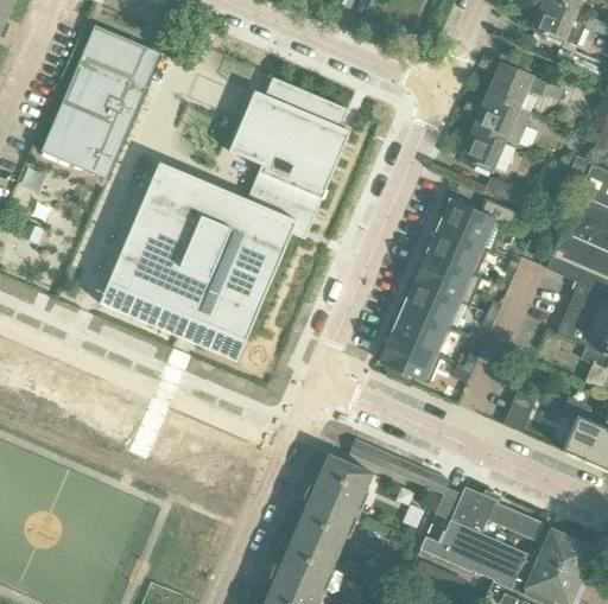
[(0,0),(0,37),(6,38),(12,24),(6,23),(16,0),(0,0)]
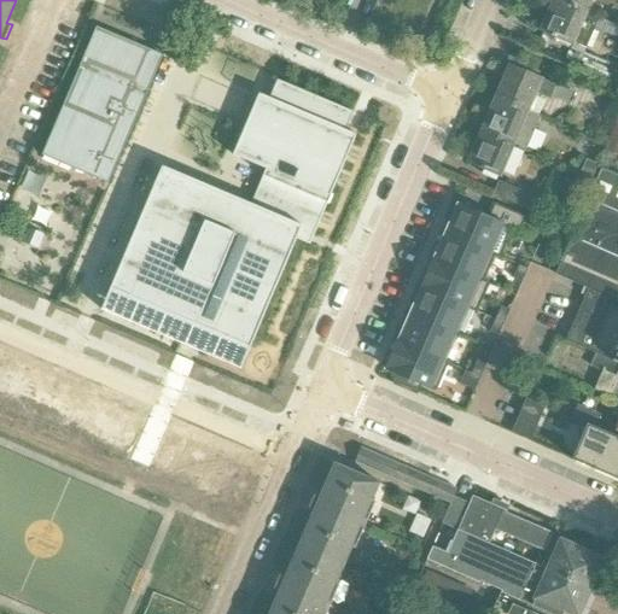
[(553,0),(541,28),(586,47),(599,17),(586,11),(563,0),(553,0)]
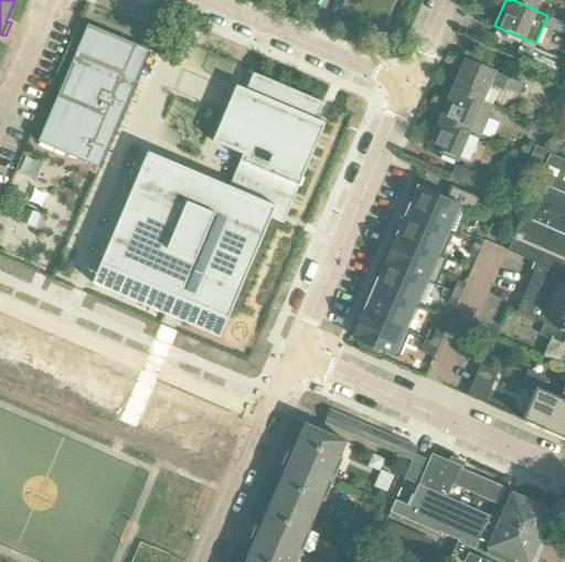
[(514,0),(535,10),(540,0),(514,0)]
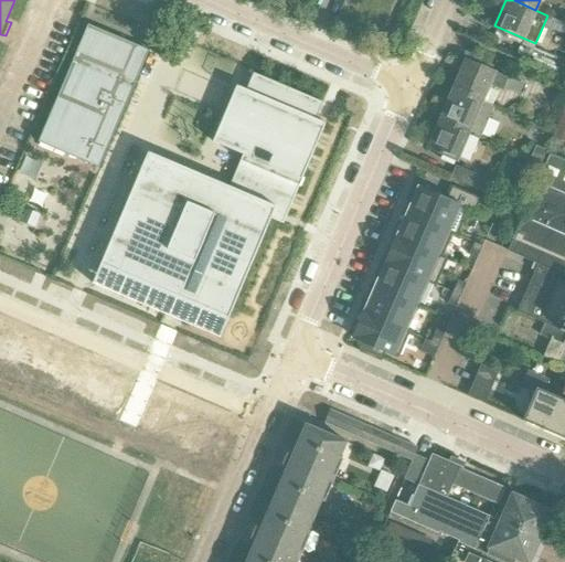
[(149,48),(88,21),(39,139),(99,165),(149,48)]
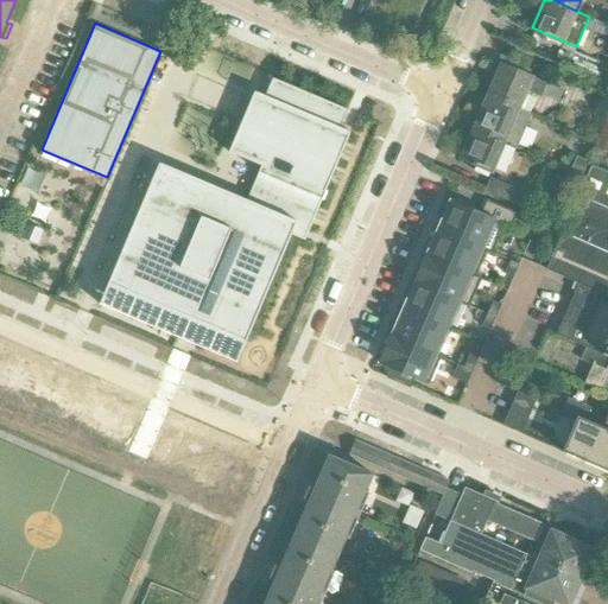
[(170,35),(163,51),(176,57),(183,40),(170,35)]
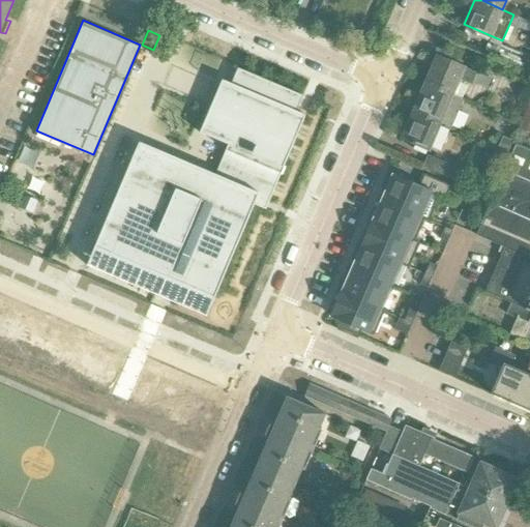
[(529,56),(495,40),(490,53),(523,68),(529,56)]
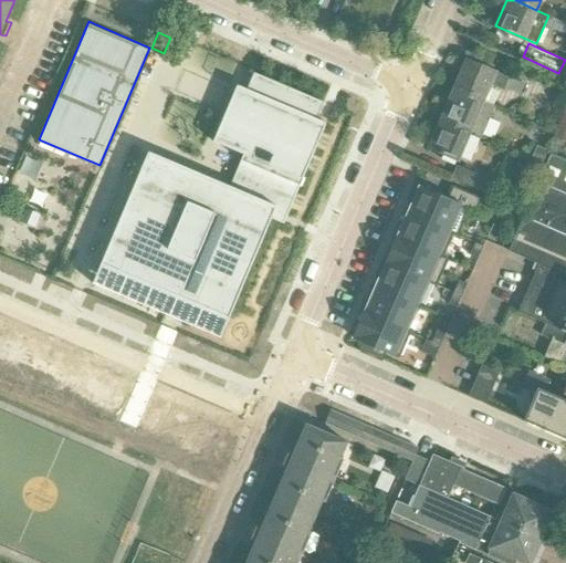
[(496,71),(467,58),(454,89),(483,102),(484,101),(492,83),(503,89),(505,85),(521,92),(525,82),(498,70),(496,71)]
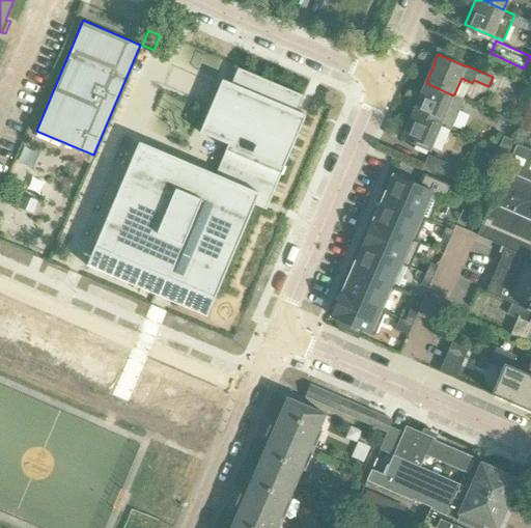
[(139,140),(87,264),(88,265),(96,247),(179,281),(172,298),(206,312),(205,314),(207,314),(255,202),(255,201),(261,203),(264,197),(270,199),(306,113),(305,113),(304,114),(297,111),(279,103),(285,88),(303,95),(304,93),(239,66),(231,83),(228,82),(223,80),(224,79),(222,78),(200,131),(201,131),(202,130),(229,141),(222,159),(229,162),(223,177),(140,142),(141,141),(139,140)]
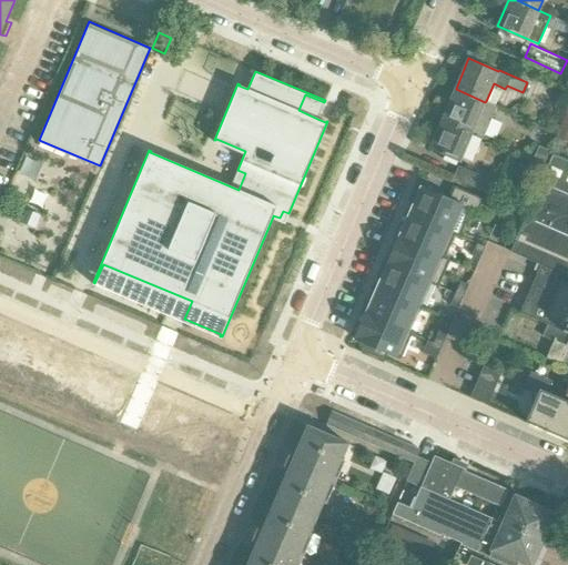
[(443,118),(473,131),(473,130),(484,134),(496,106),(486,101),(485,102),(456,89),(443,118)]
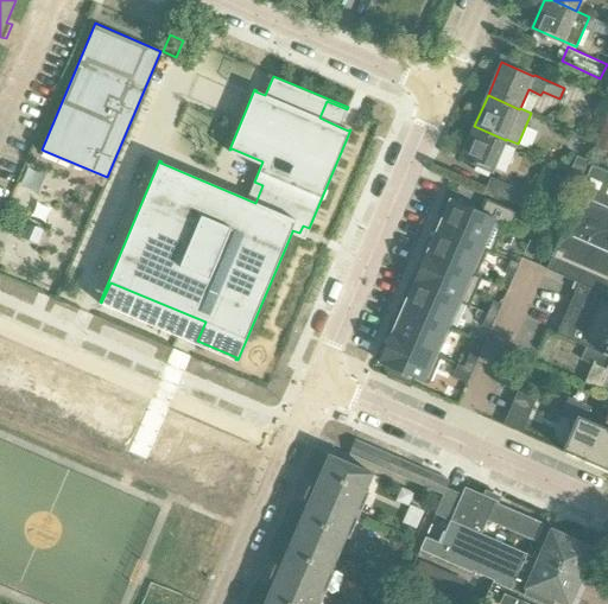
[(327,101),(320,118),(340,127),(347,109),(327,101)]
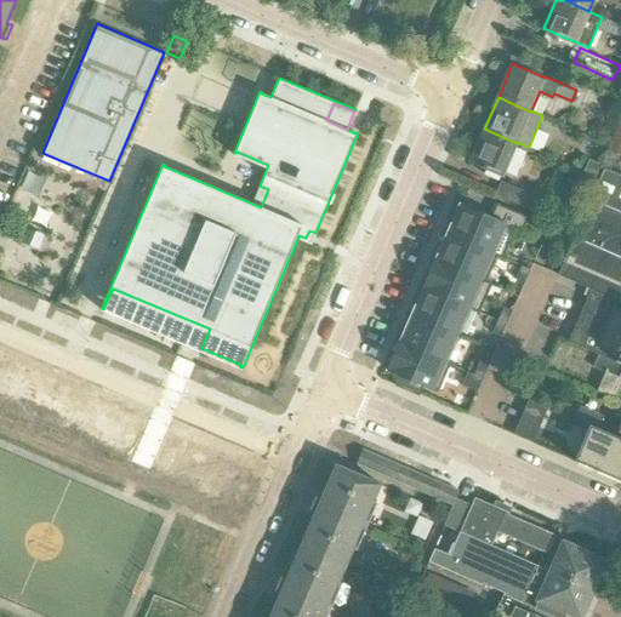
[(620,113),(610,140),(620,144),(620,113)]
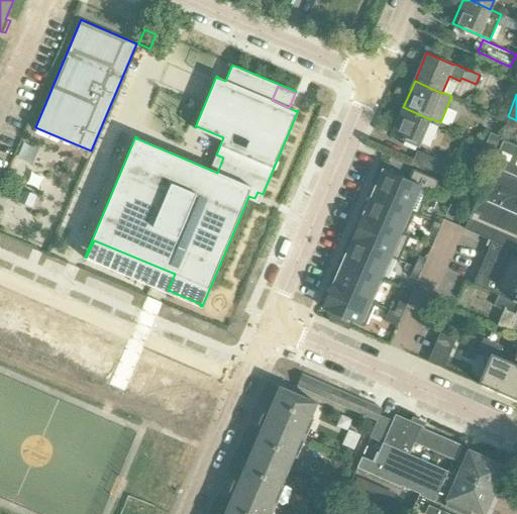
[(392,134),(418,146),(430,119),(403,107),(392,134)]
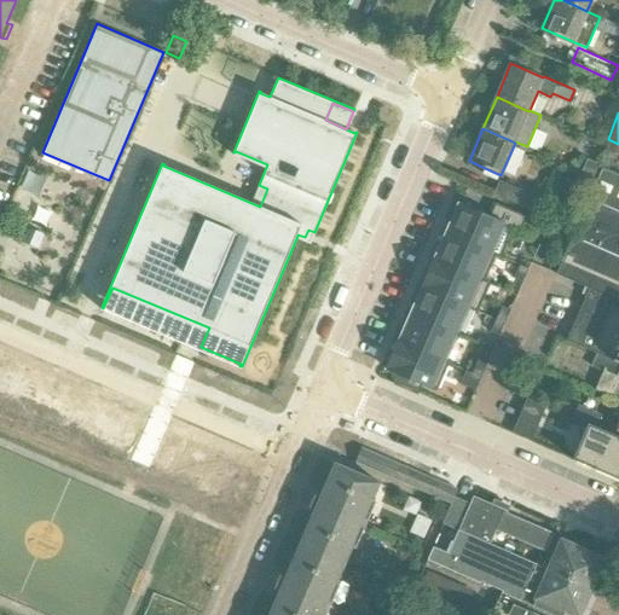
[(618,144),(608,139),(606,148),(618,152),(618,144)]
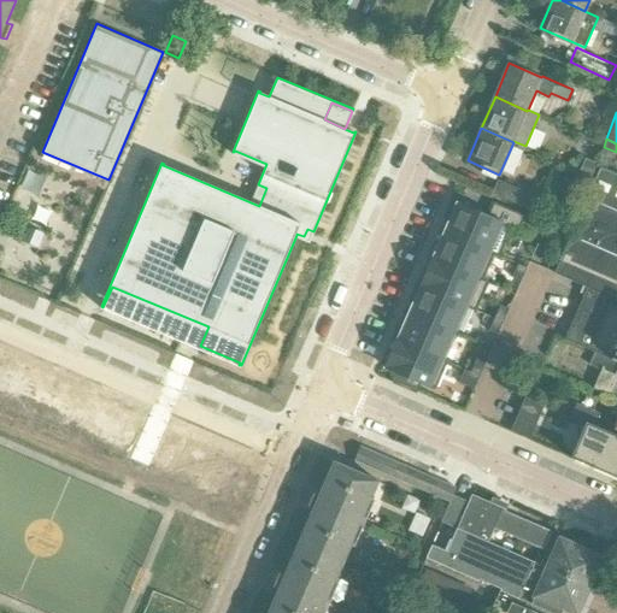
[(616,171),(601,165),(587,196),(616,210),(616,171)]
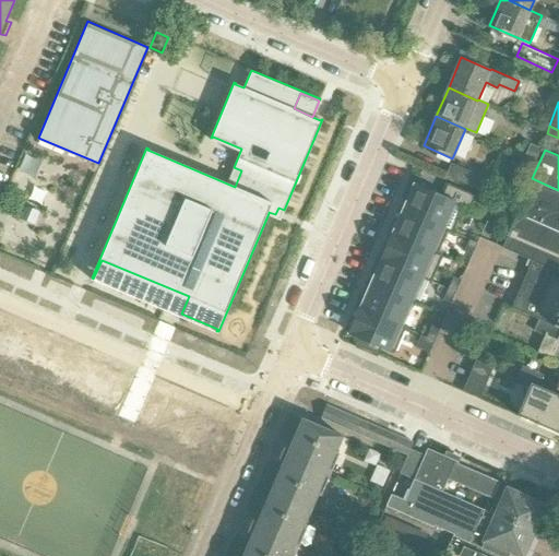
[(444,176),(476,189),(482,174),(451,161),(444,176)]
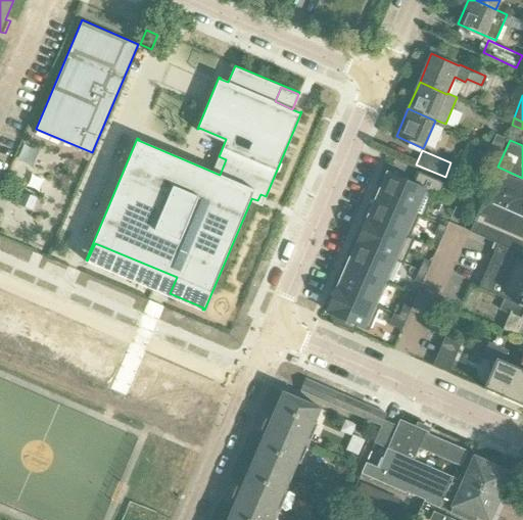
[(522,178),(497,167),(484,198),(522,215),(522,178)]
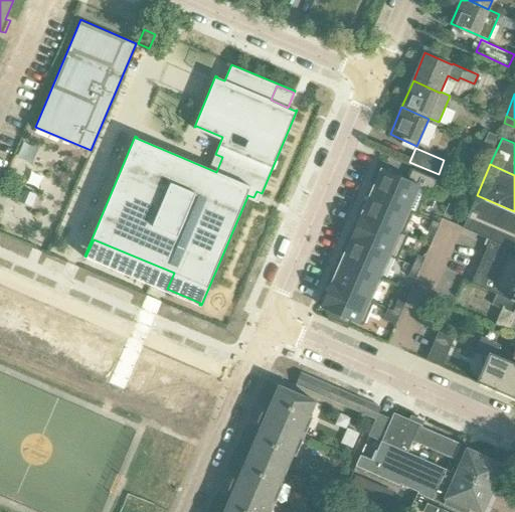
[(383,168),(373,192),(408,208),(418,183),(435,190),(440,178),(413,166),(408,179),(383,168)]
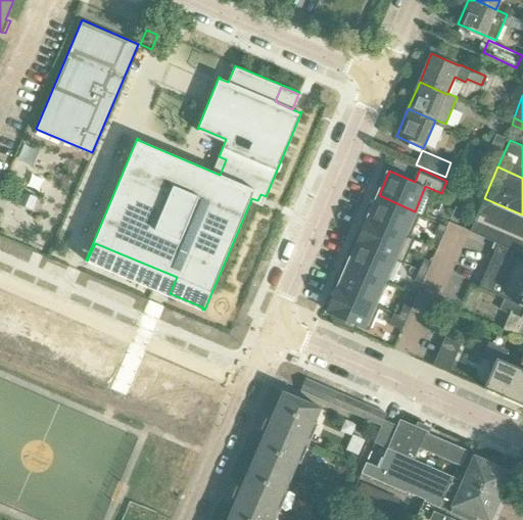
[(368,217),(368,218),(405,234),(415,211),(379,195),(369,218),(368,217)]
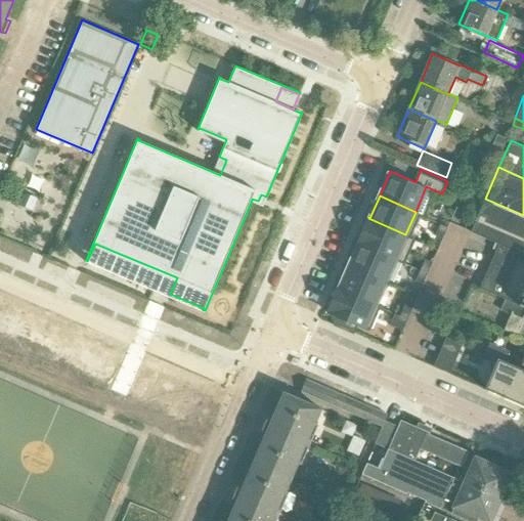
[(523,215),(485,199),(471,230),(499,243),(523,253),(523,215)]
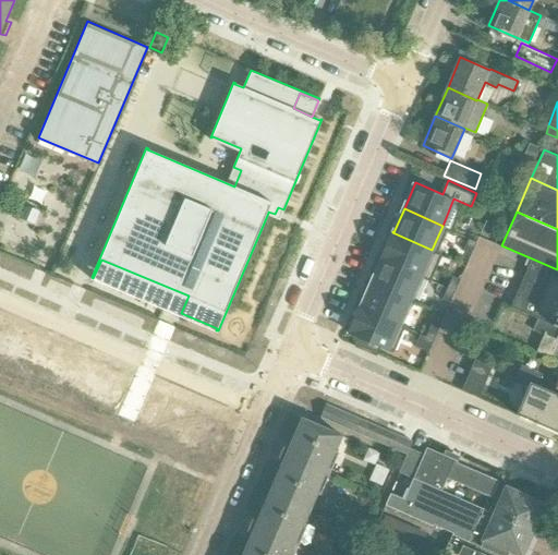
[(392,232),(381,257),(421,274),(432,250),(392,232)]
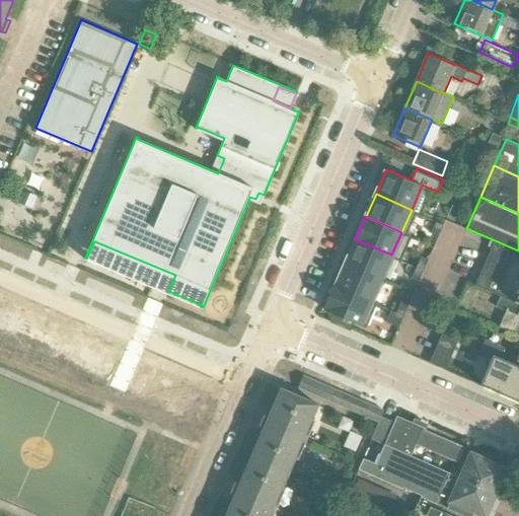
[(436,220),(432,231),(439,234),(444,223),(436,220)]
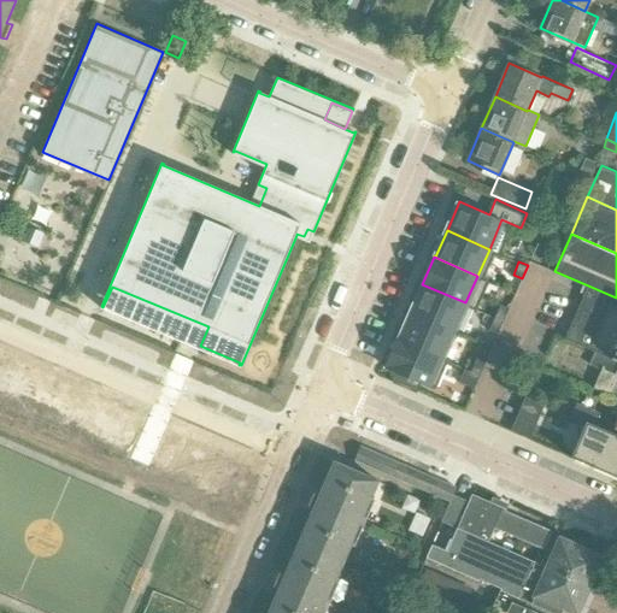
[(423,286),(411,311),(454,330),(465,302),(422,284),(423,286)]
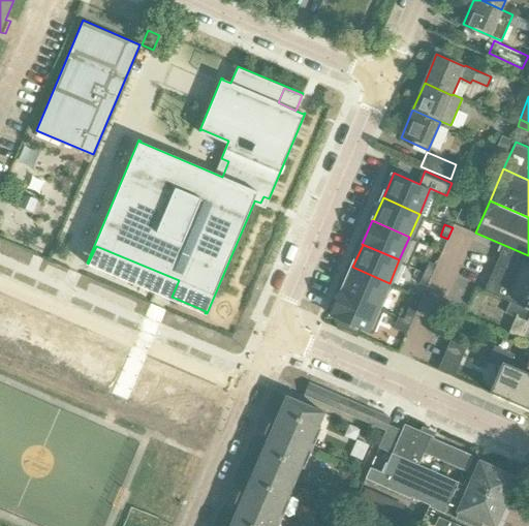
[(528,255),(504,245),(485,289),(509,300),(528,308),(528,255)]
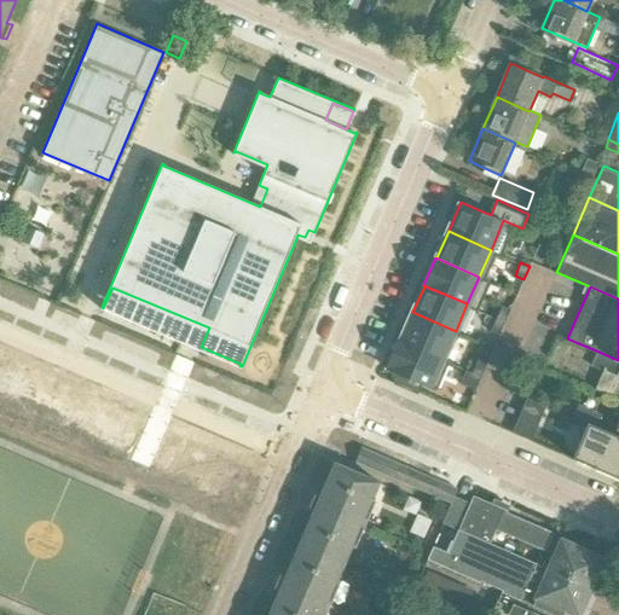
[(503,303),(497,317),(505,320),(512,308),(503,303)]
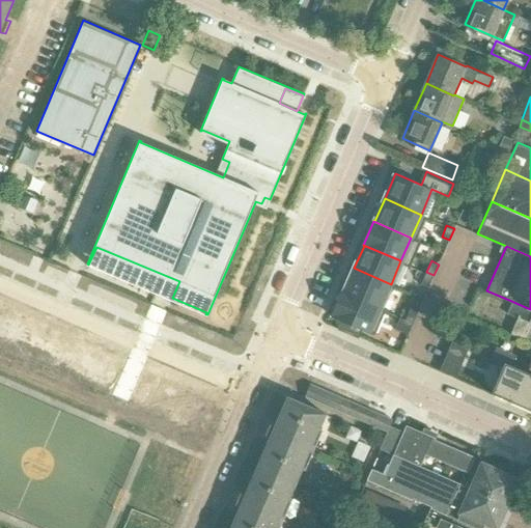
[(343,290),(381,307),(391,284),(354,268),(344,290),(343,290)]
